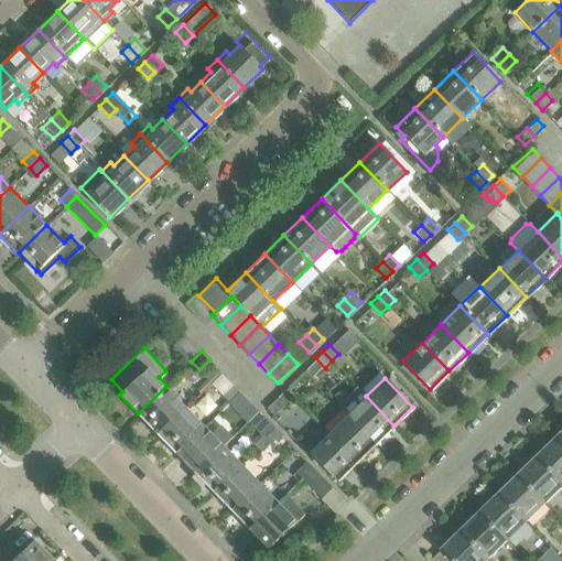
[(228,399),(239,389),(233,383),(222,392),(228,399)]
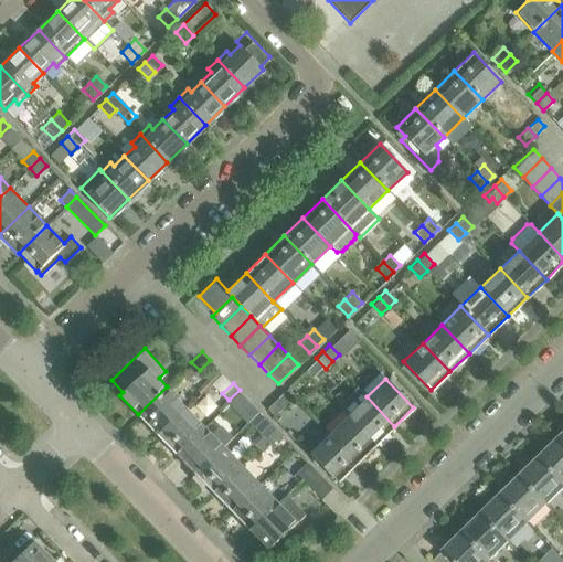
[(138,414),(157,433),(183,406),(186,405),(167,386),(138,414)]
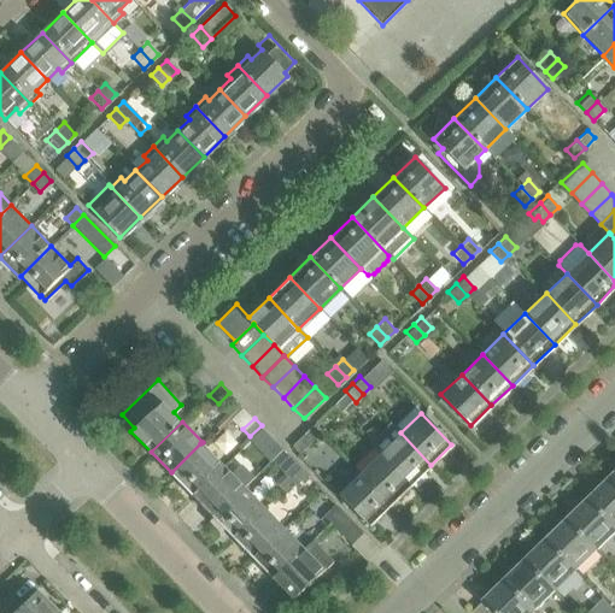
[(308,442),(317,431),(310,423),(299,434),(308,442)]
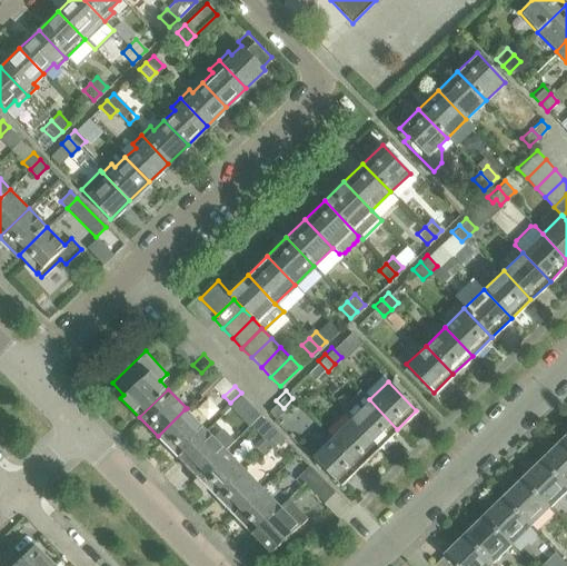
[(242,394),(229,406),(239,415),(241,411),(251,403),(248,399),(242,394)]
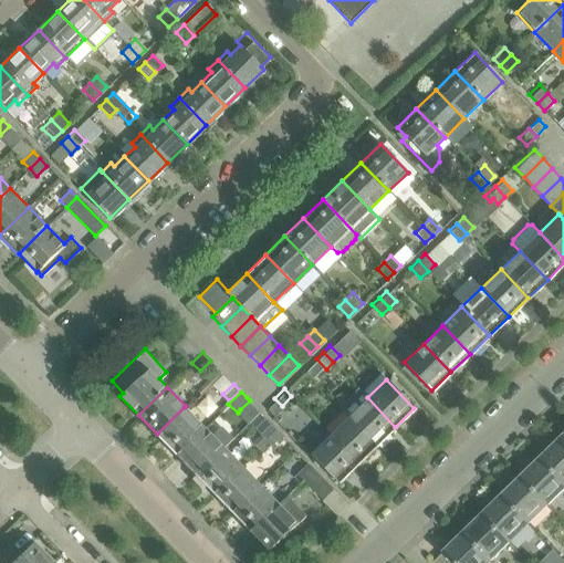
[(376,446),(395,427),(367,397),(347,416),(376,446)]
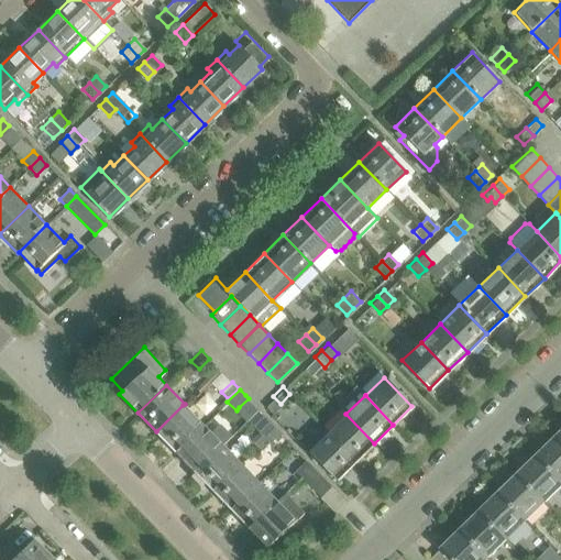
[(271,413),(281,404),(273,396),(264,405),(271,413)]
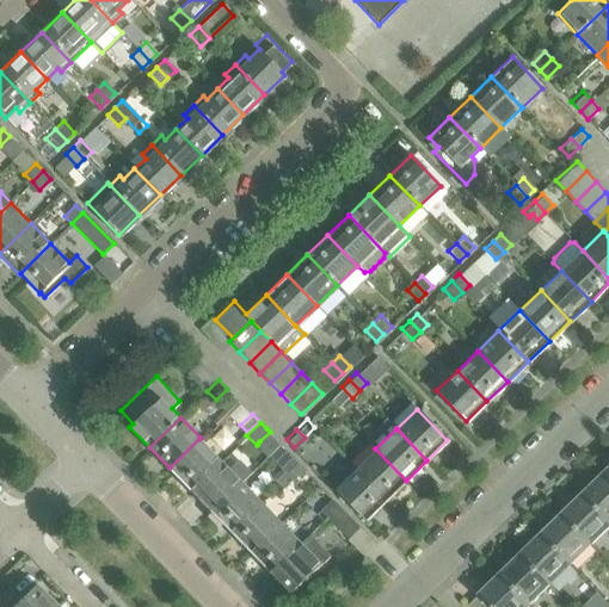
[(189,489),(219,459),(198,439),(170,468),(168,469),(189,489)]
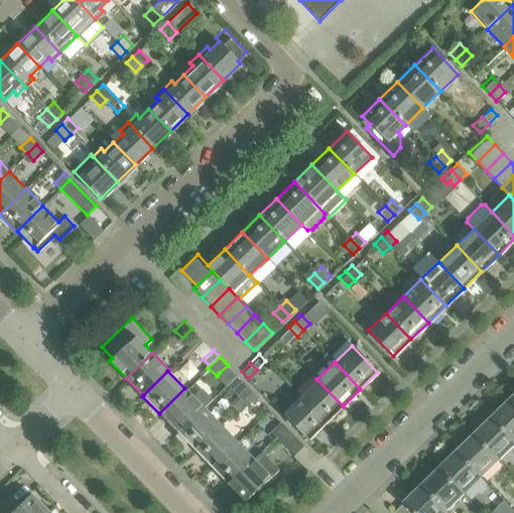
[(299,396),(326,422),(343,406),(316,379),(299,396)]
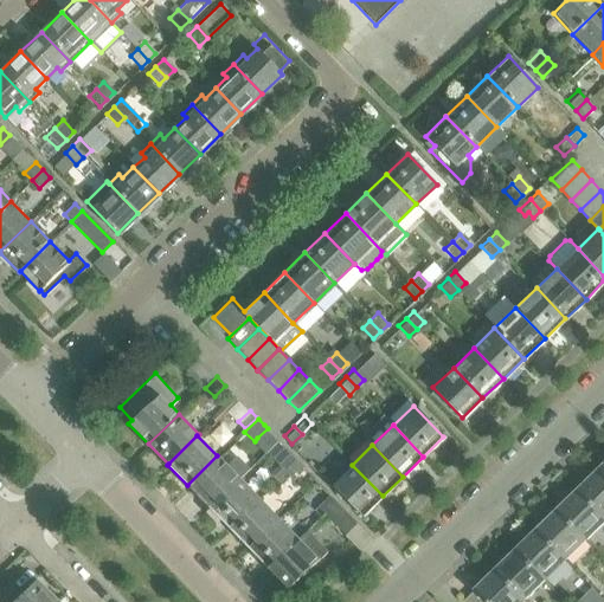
[(286,470),(296,459),(289,451),(275,465),(281,470),(283,467),(286,470)]
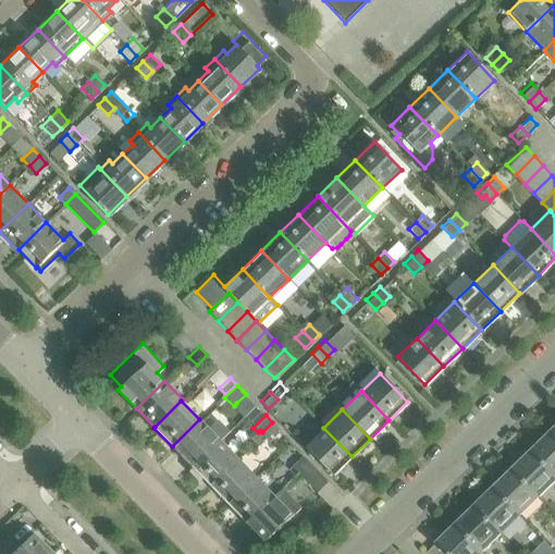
[(172,446),(190,465),(218,439),(219,438),(200,418),(199,419),(172,446)]
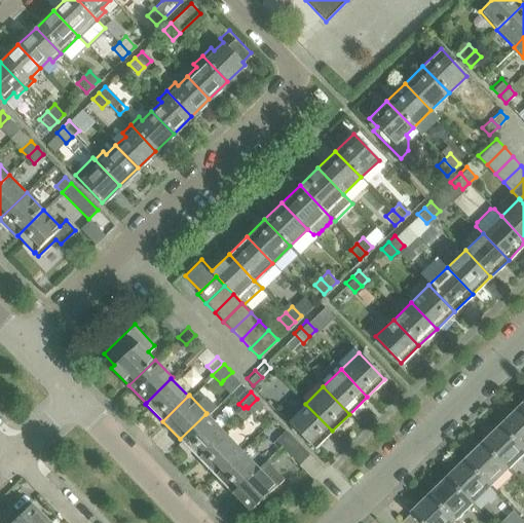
[(254,414),(263,405),(257,399),(248,408),(254,414)]
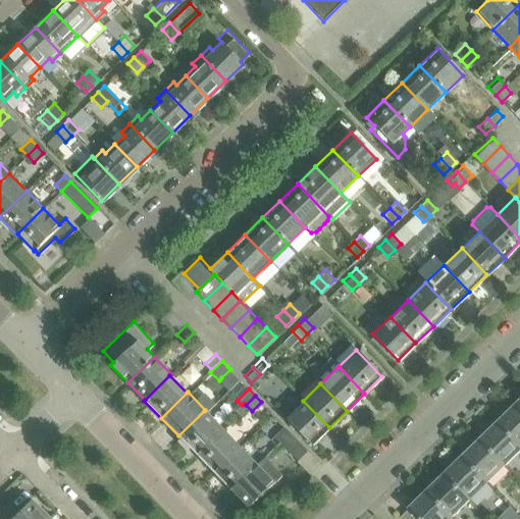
[(311,445),(329,427),(303,401),(284,418),(311,445)]
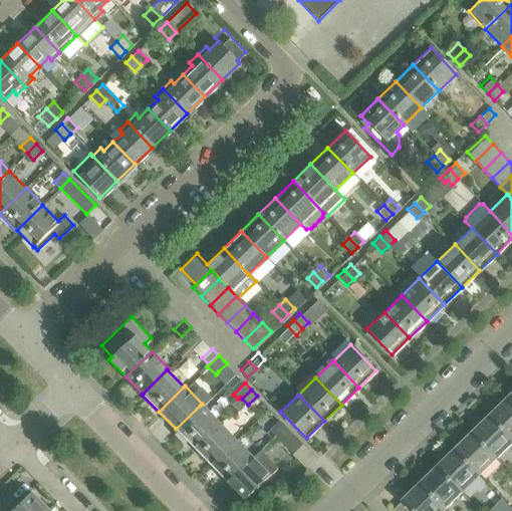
[(511,405),(504,397),(487,414),(511,440),(511,405)]
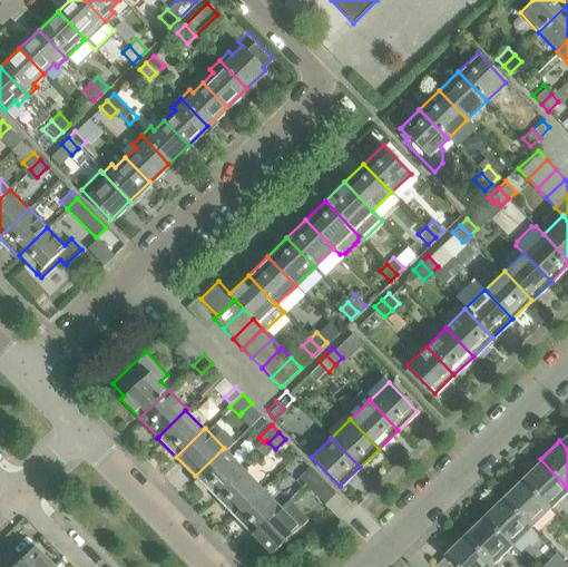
[(213,496),(214,495),(242,468),(223,449),(195,476),(194,477),(213,496)]
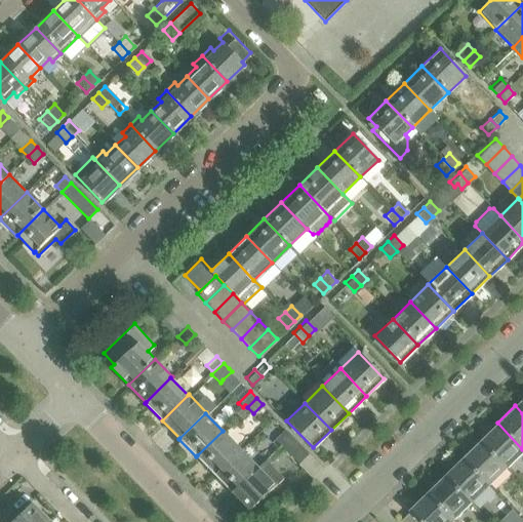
[(522,449),(497,423),(479,440),(506,468),(522,449)]
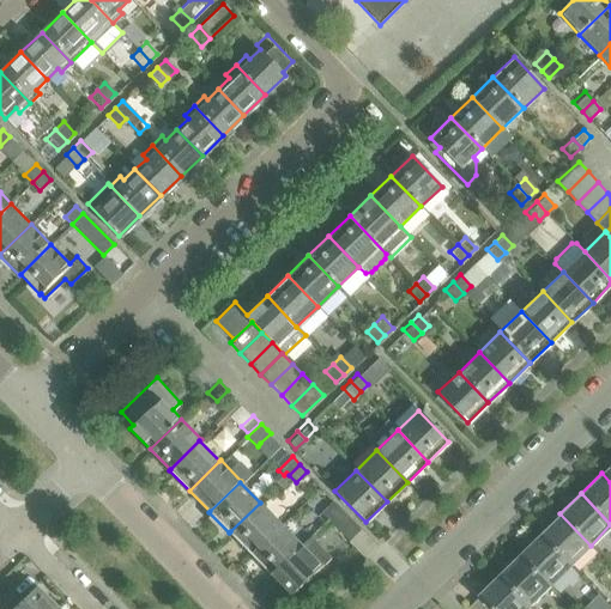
[(328,517),(340,505),(331,497),(320,507),(328,517)]
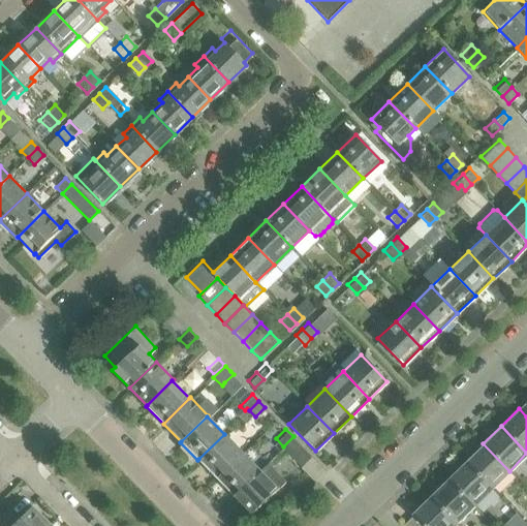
[(216,476),(243,451),(225,433),(224,434),(198,459),(216,476)]
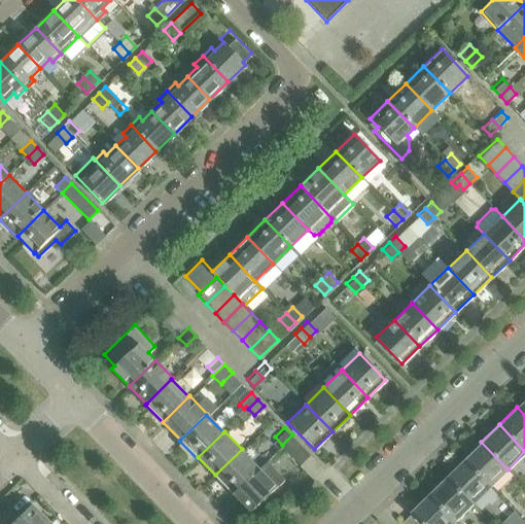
[(309,452),(292,434),(282,445),(299,461),(309,452)]
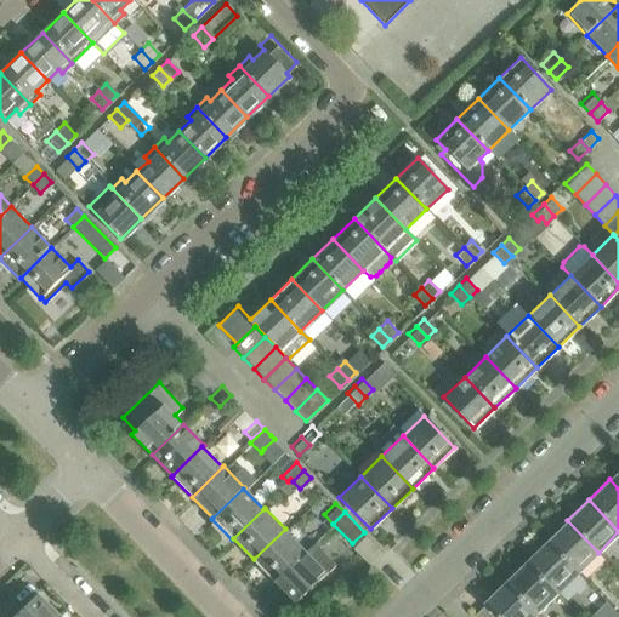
[(598,553),(567,520),(546,541),(577,573),(598,553)]
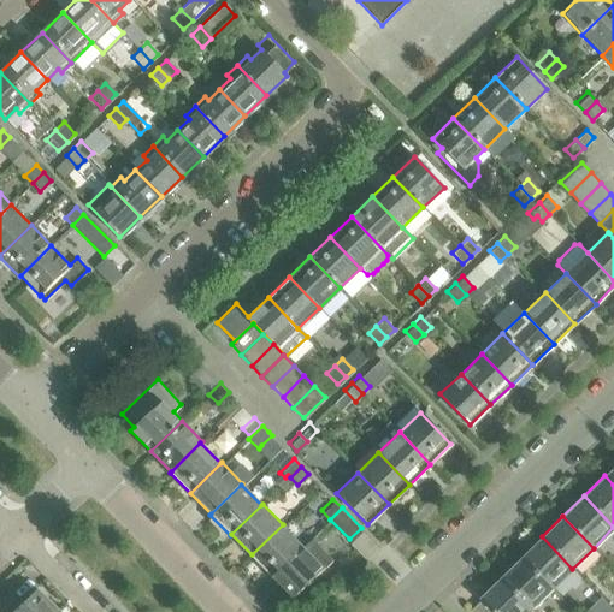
[(283,524),(252,554),(271,576),(302,546),(283,524)]
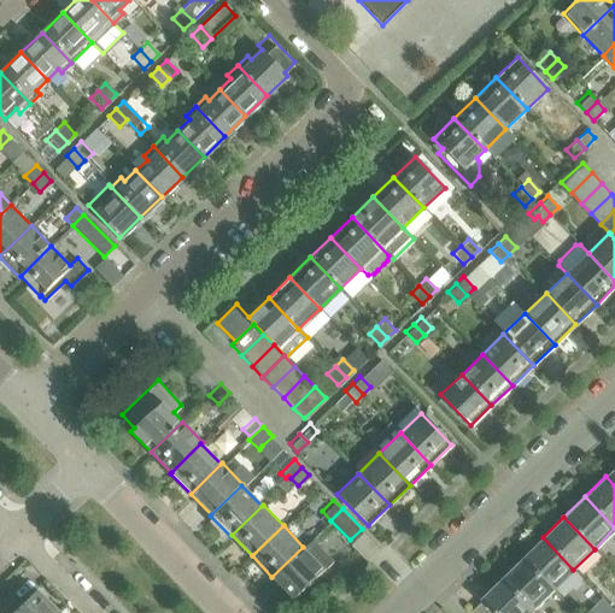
[(573,570),(543,537),(521,558),(552,590),(573,570)]
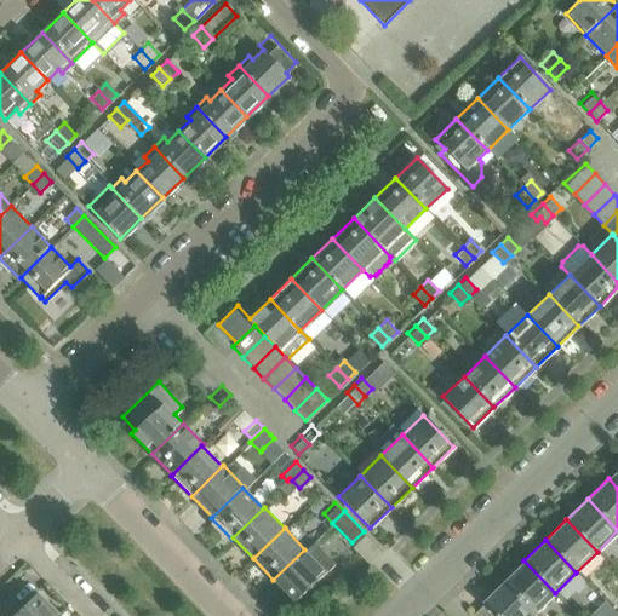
[(313,541),(304,550),(273,580),(295,602),(335,563),(313,541)]
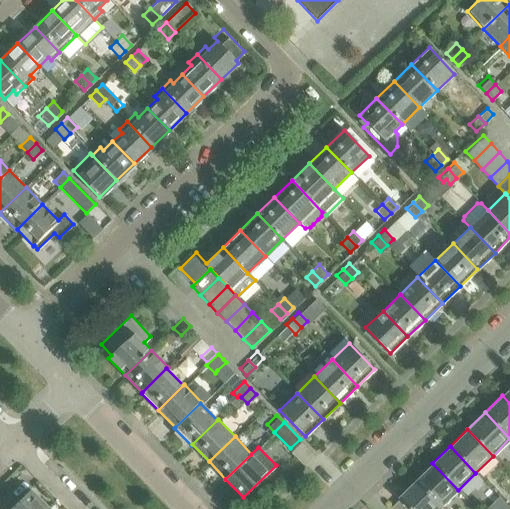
[(458,490),(432,463),(415,480),(440,506),(458,490)]
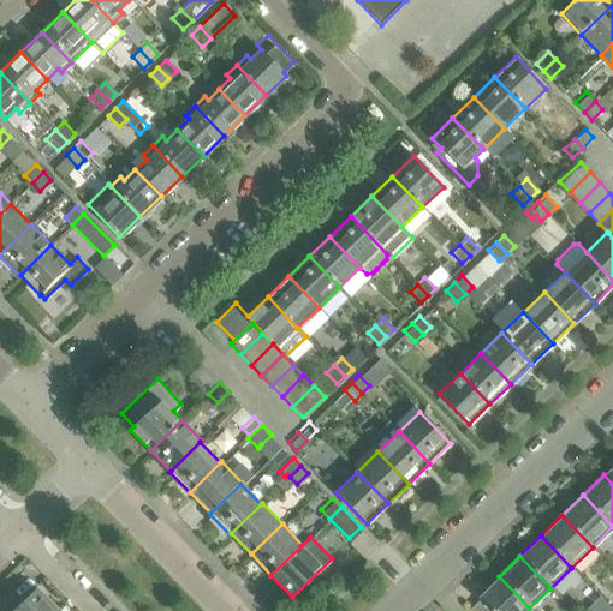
[(525,610),(529,607),(499,576),(477,597),(480,599),(469,609),(471,610),(525,610)]
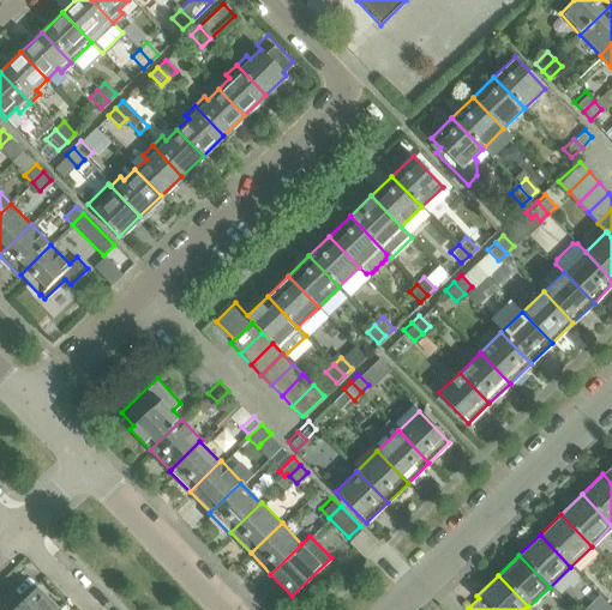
[(51,609),(55,607),(34,584),(16,601),(5,590),(0,593),(0,609),(51,609)]
